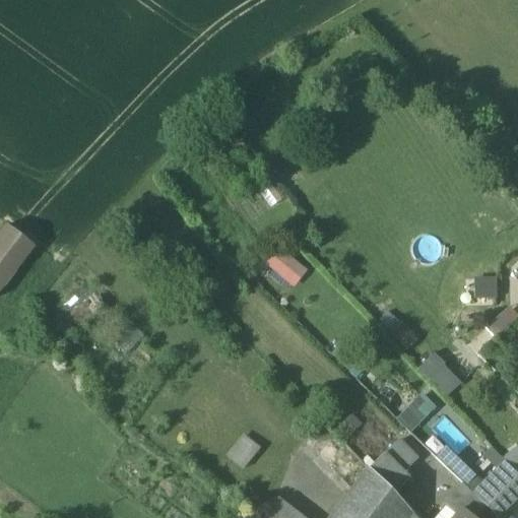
[(8,224),(0,235),(0,292),(36,246),(8,224)]
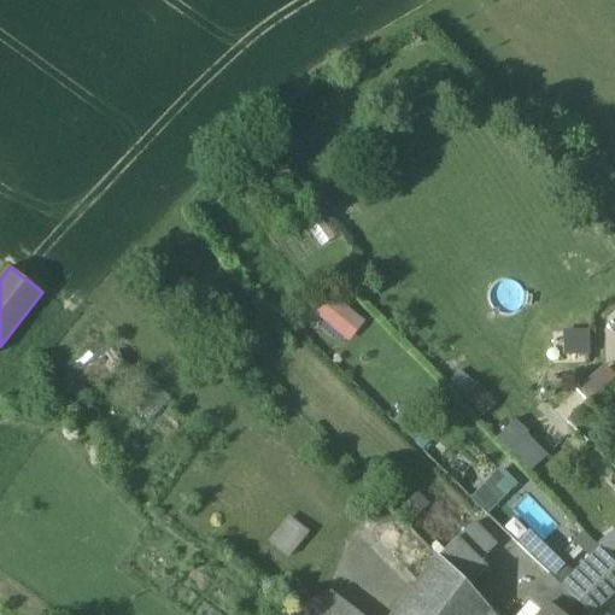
[(316,309),(349,339),(367,320),(334,290),(316,309)]
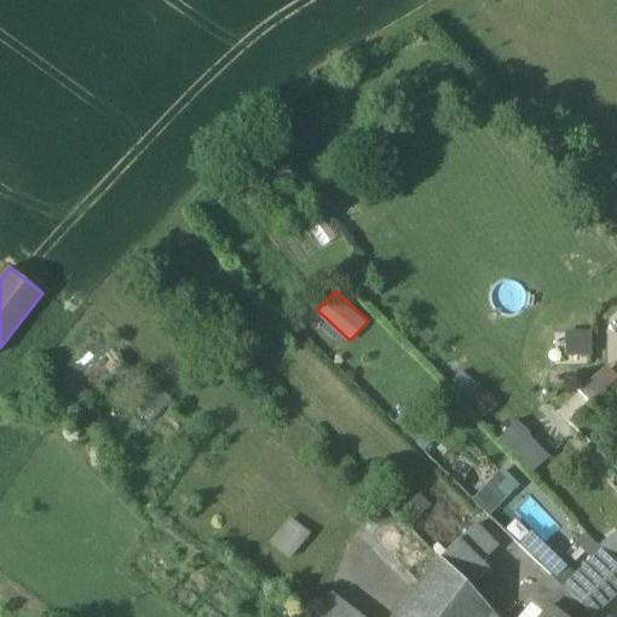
[(593,351),(592,327),(565,328),(565,352),(593,351)]
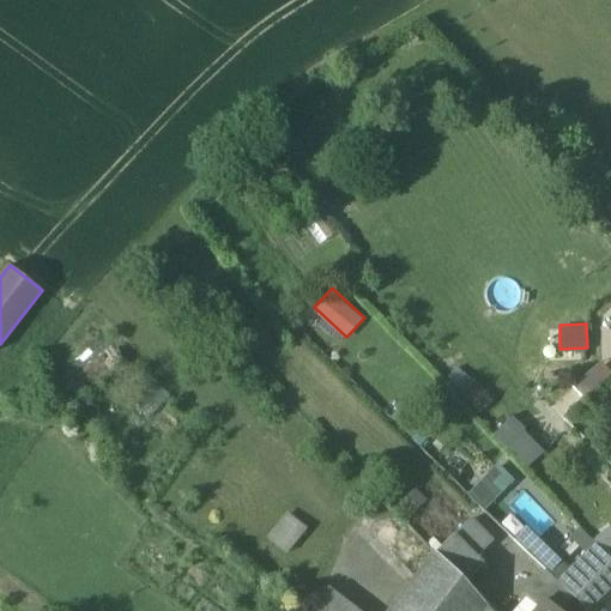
[(582,375),(590,385),(609,370),(602,361),(582,375)]
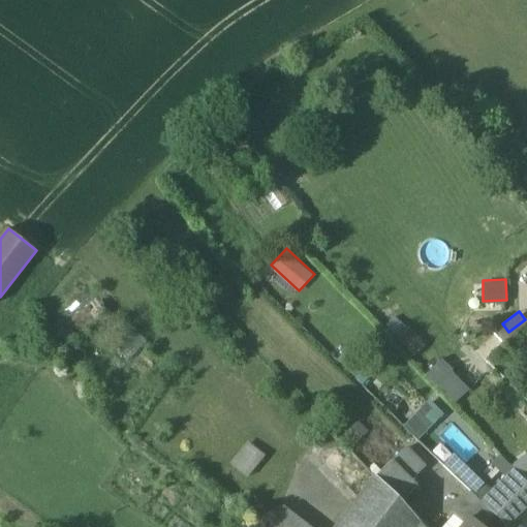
[(414,353),(427,341),(407,322),(396,335),(414,353)]
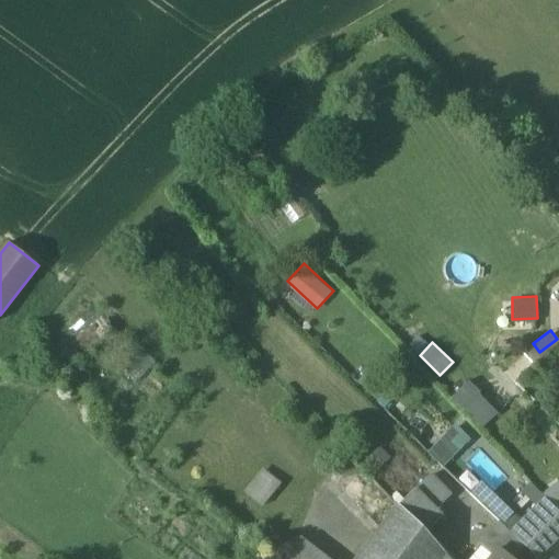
[(468,378),(452,395),(482,425),(500,410),(468,378)]
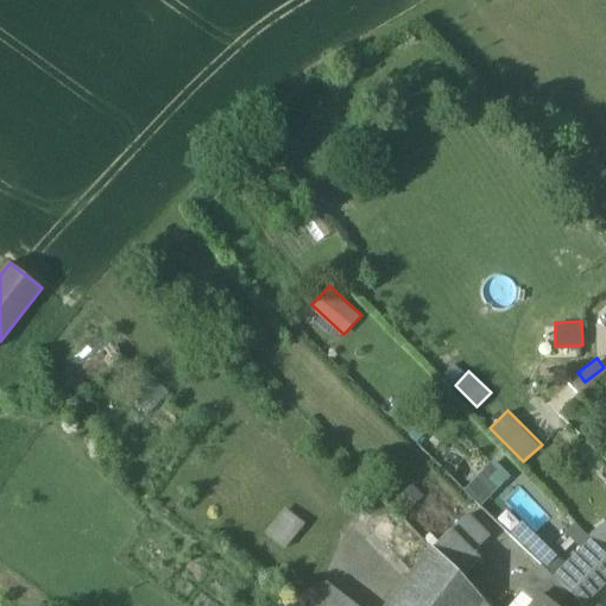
[(480,504),(511,474),(494,458),(465,487),(480,504)]
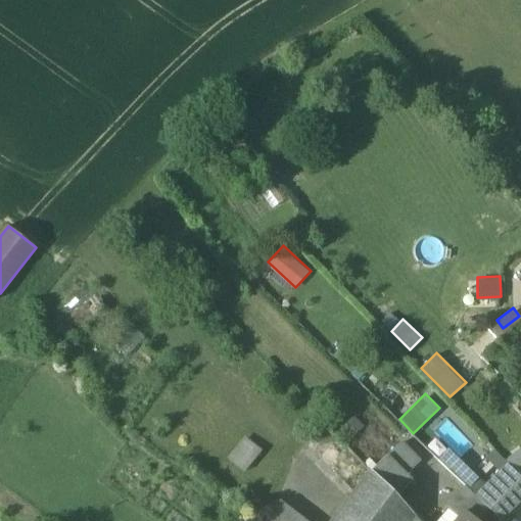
[(263,451),(246,438),(230,459),(246,471),(263,451)]
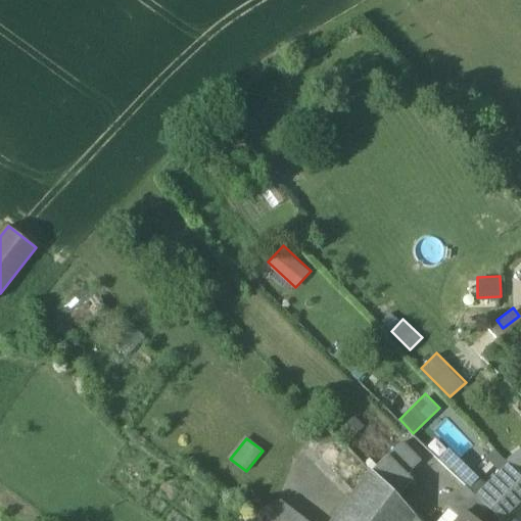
[(401,443),(388,456),(407,474),(416,465),(415,457),(401,443)]
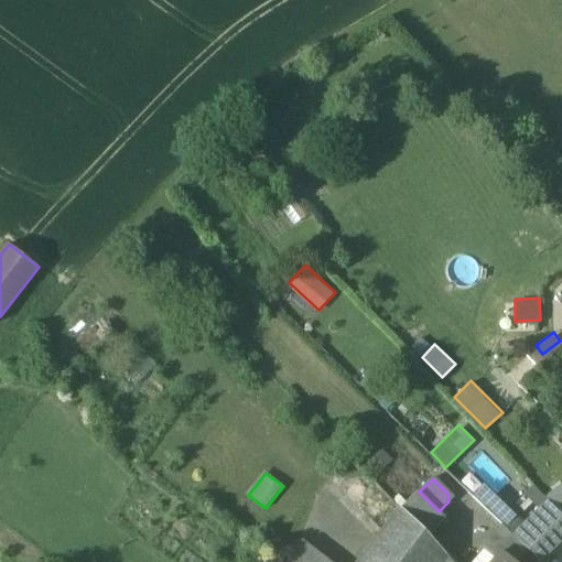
[(551,501),(536,485),(527,494),(541,508),(551,501)]
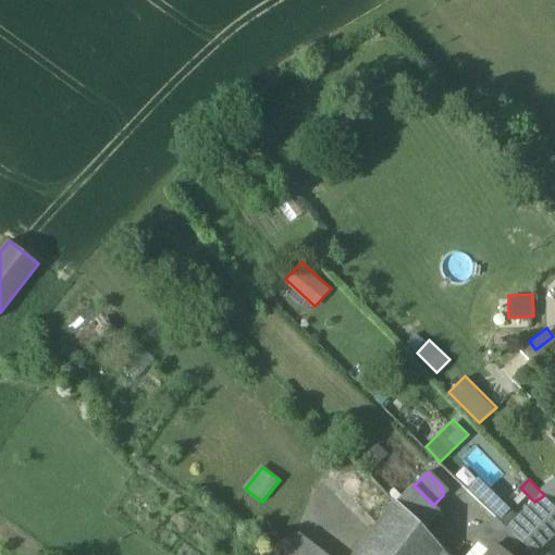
[(505,506),(484,483),(483,485),(478,480),(469,490),(496,516),(505,506)]
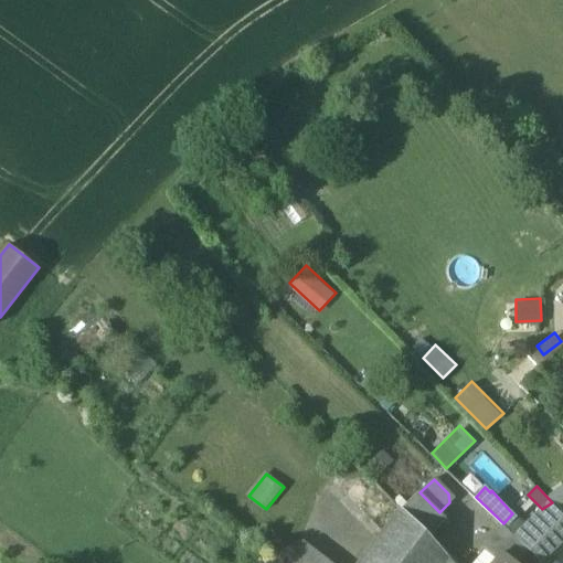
[(420,492),(402,508),(428,535),(446,519),(439,512),(420,492)]
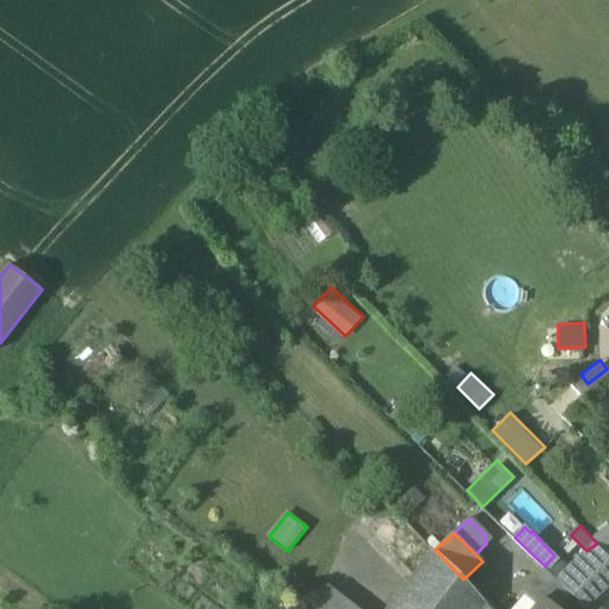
[(608,534),(597,543),(603,549),(608,554),(608,534)]
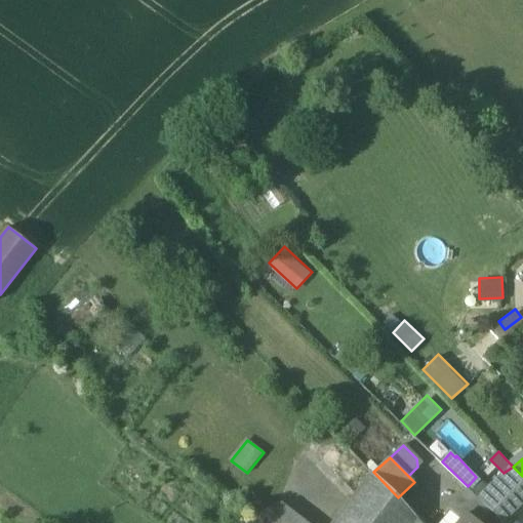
[(513,467),(504,473),(488,488),(494,493),(498,488),(518,472),(513,467)]
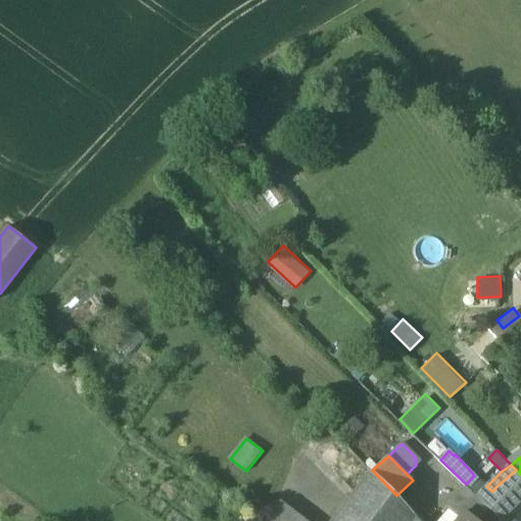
[(333,520),(411,520),(416,515),(396,495),(372,470),(333,520)]
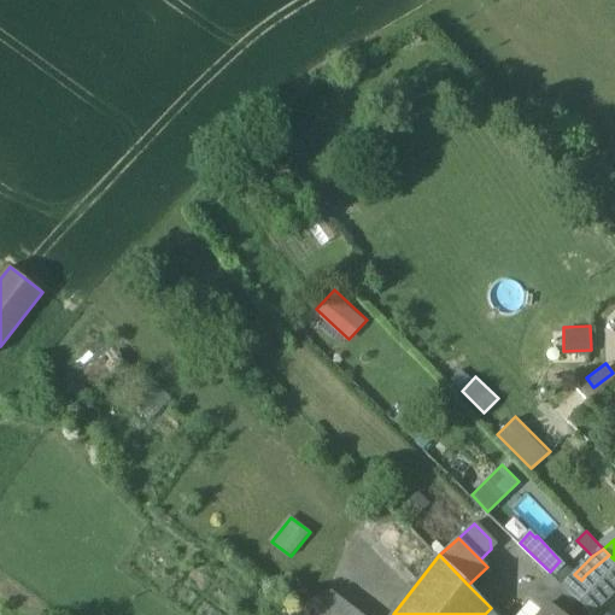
[(614,560),(609,555),(586,574),(581,580),(570,592),(587,607),(614,581),(614,560)]
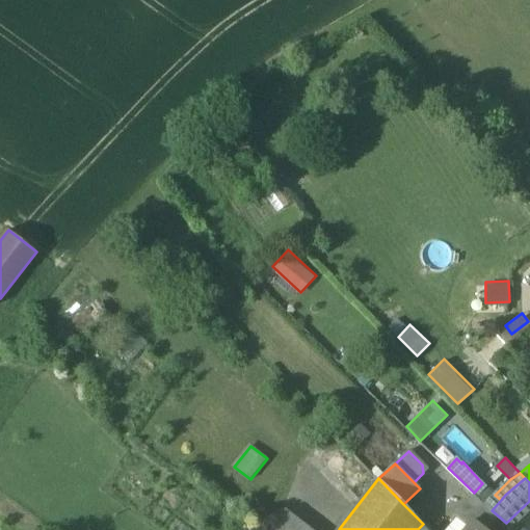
[(495,495),(482,483),(474,493),(492,510),(501,500),(495,495)]
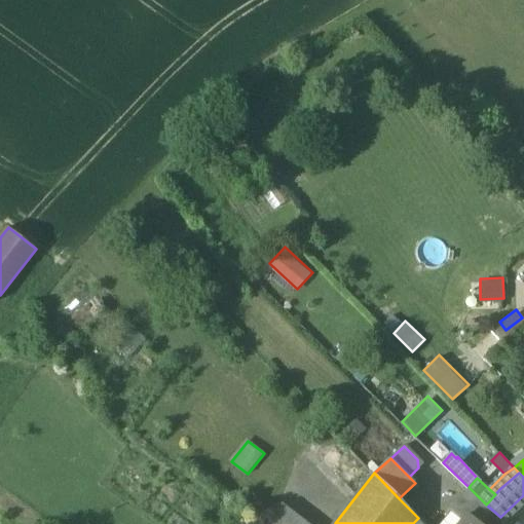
[(469,515),(457,506),(453,510),(464,520),(469,515)]
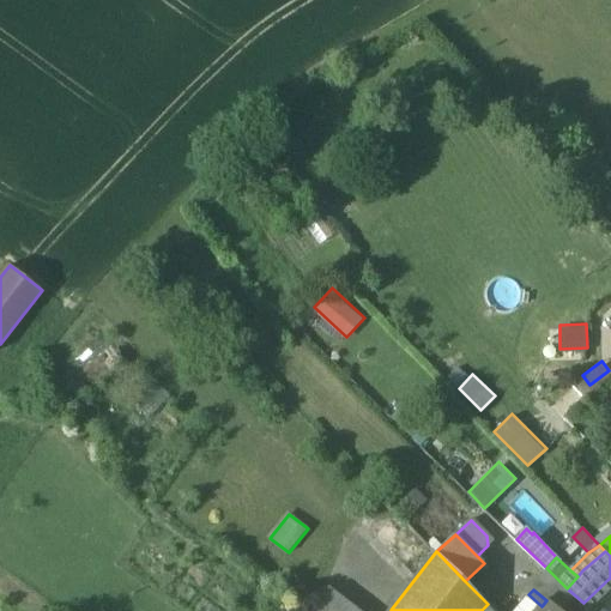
[(349,610),(325,592),(310,610),(349,610)]
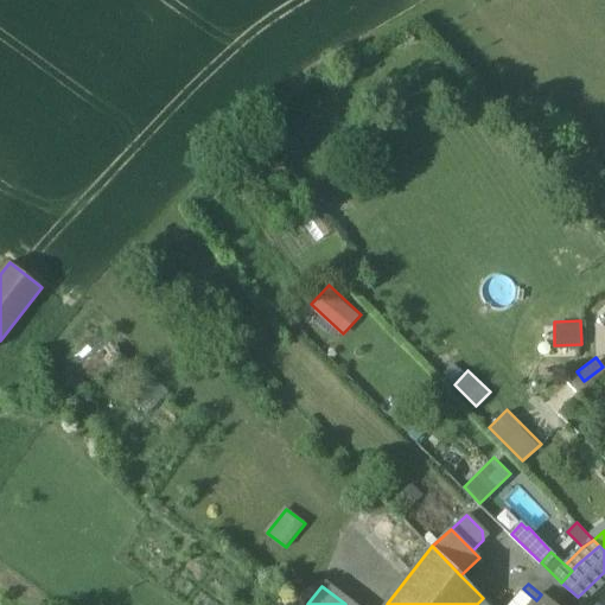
[(523,588),(509,604),(532,604),(536,600),(523,588)]
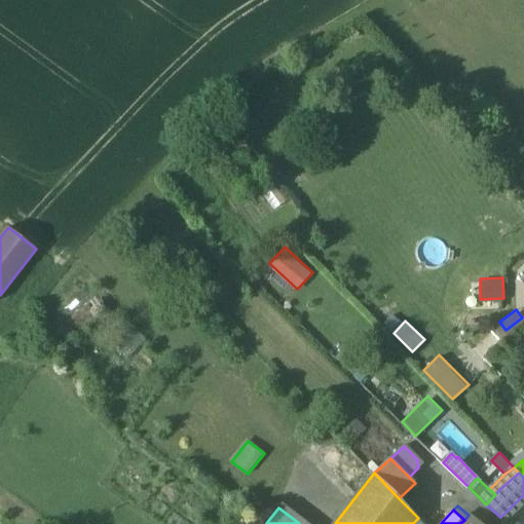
[(481,523),(470,514),(469,515),(464,520),(460,523),(481,523)]
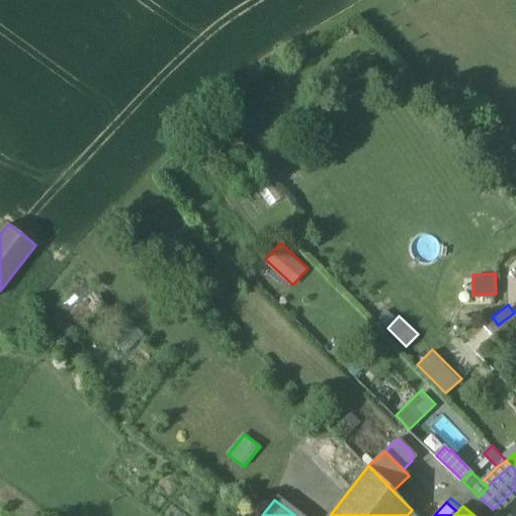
All buildings are outlined.
